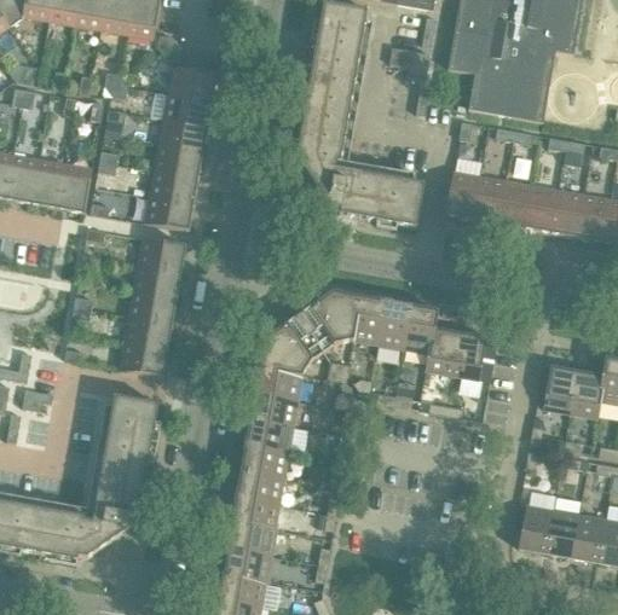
[(50,22),(53,0),(0,0),(0,11),(13,32),(16,30),(12,25),(24,17),(50,22)]
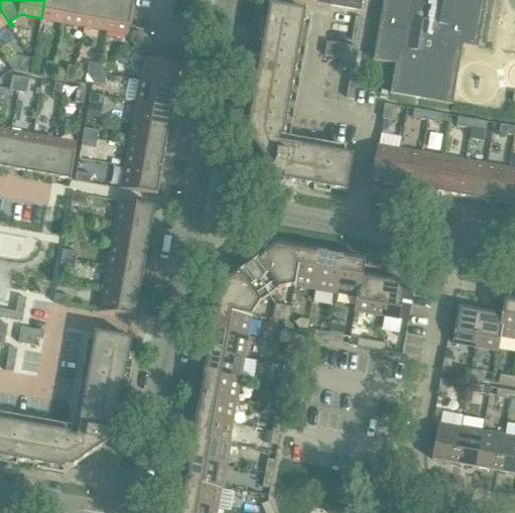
[(62,22),(67,0),(44,0),(41,18),(62,22)]
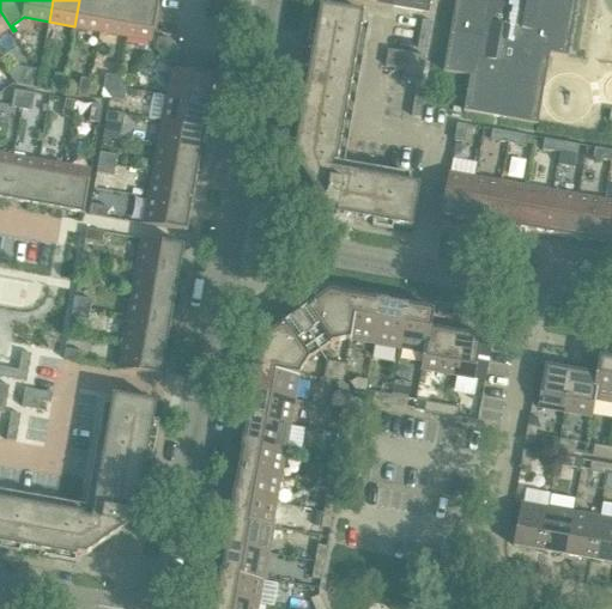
[(100,30),(104,0),(79,0),(74,26),(100,30)]
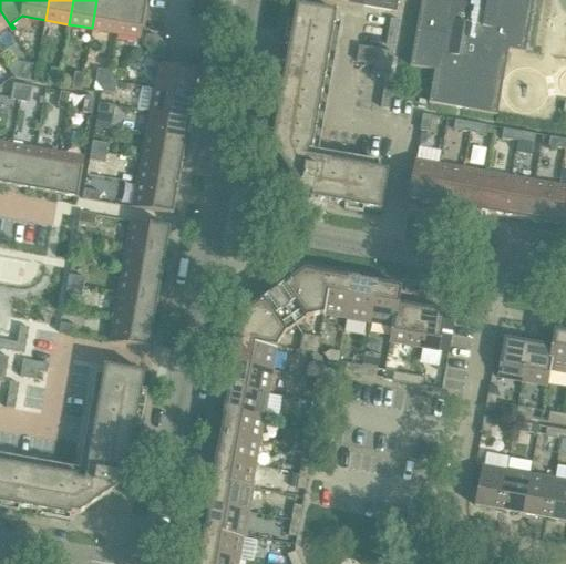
[(115,32),(121,0),(96,0),(92,28),(115,32)]
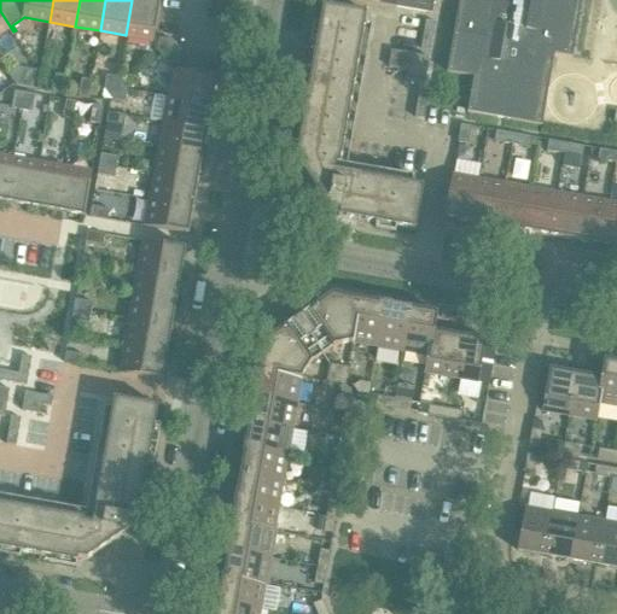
[(153,40),(161,0),(132,0),(126,35),(153,40)]
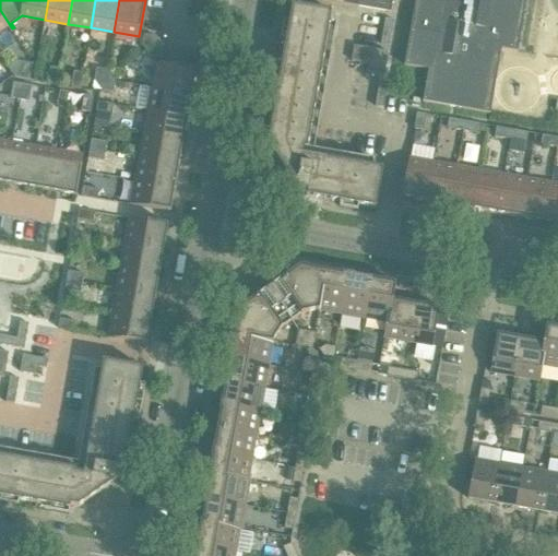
[(331,0),(391,11),(393,0),(415,0),(404,62),(428,67),(423,99),(490,111),(502,47),(518,49),(525,0),(331,0)]
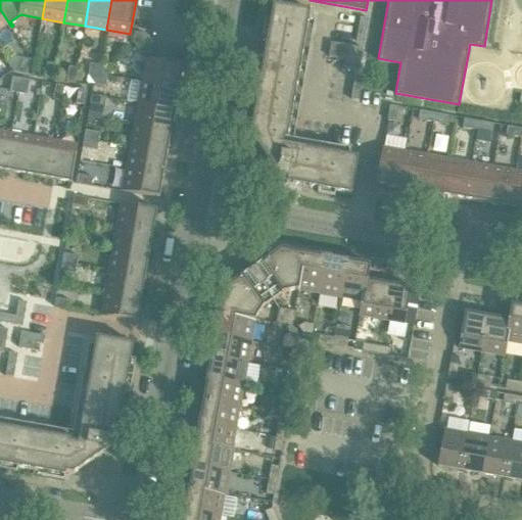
[(288,137),(311,8),(274,2),(250,130),(254,131),(253,138),(280,176),(287,178),(287,181),(351,192),(359,155),(284,142),(285,136),(288,137)]
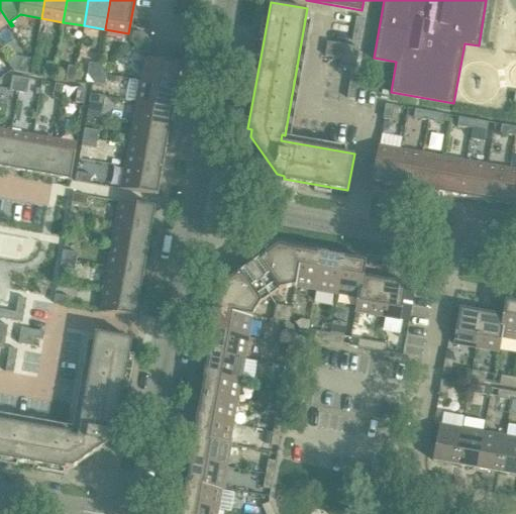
[(11,26),(0,9),(0,27),(7,23),(10,27),(11,26)]
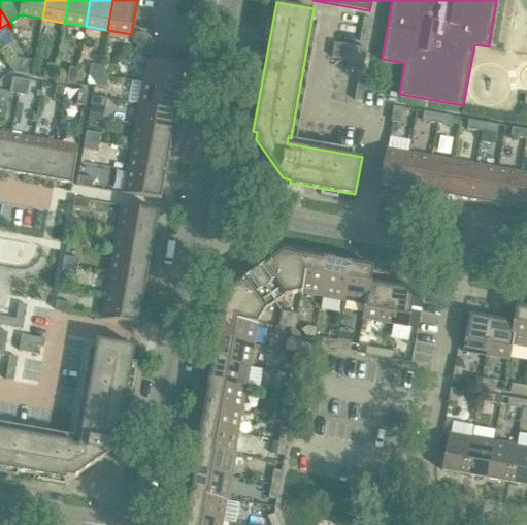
[(360,39),(368,40),(372,17),(364,15),(360,39)]
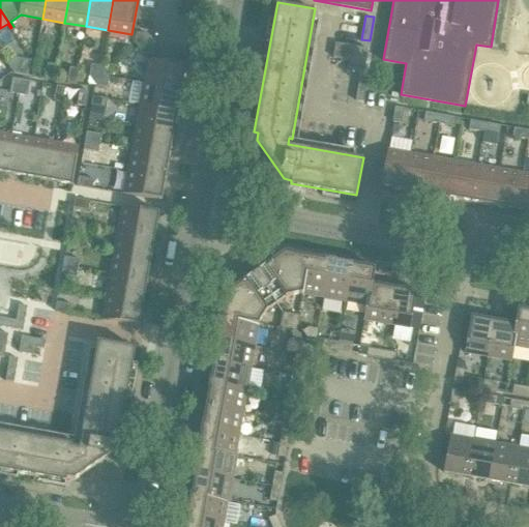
[(151,37),(148,32),(137,30),(136,41),(139,47),(151,37)]
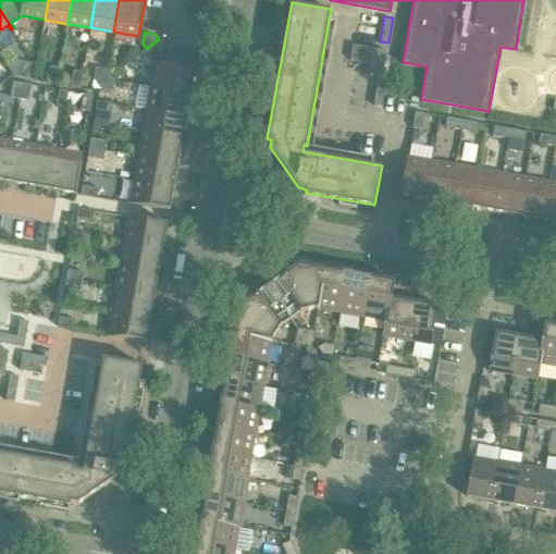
[(161,57),(163,45),(159,39),(146,49),(150,54),(161,57)]
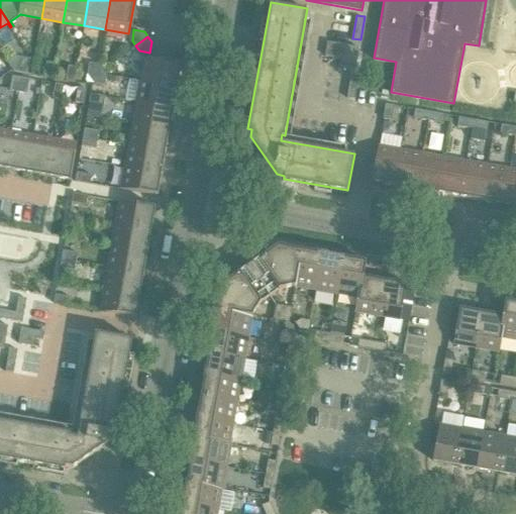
[(340,65),(355,68),(359,45),(328,40),(325,54),(341,57),(340,65)]
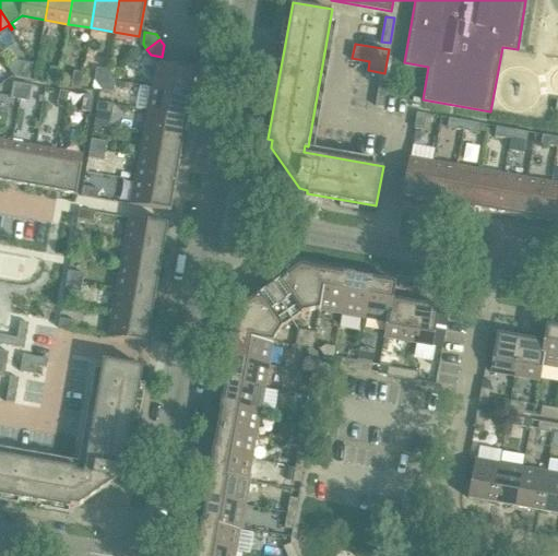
[(21,77),(24,60),(18,59),(8,66),(14,75),(21,77)]
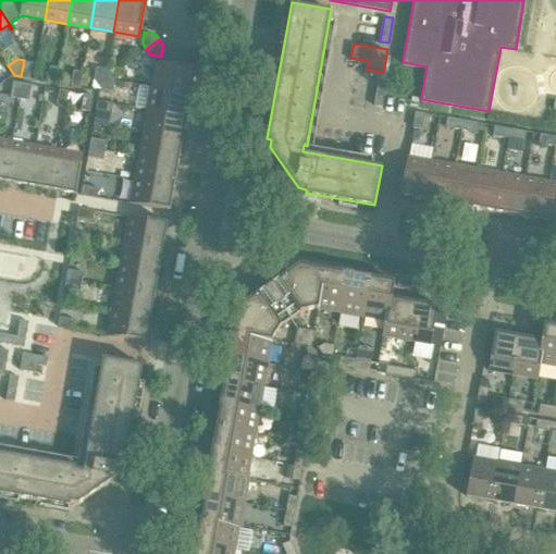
[(31,77),(33,61),(24,60),(21,76),(31,77)]
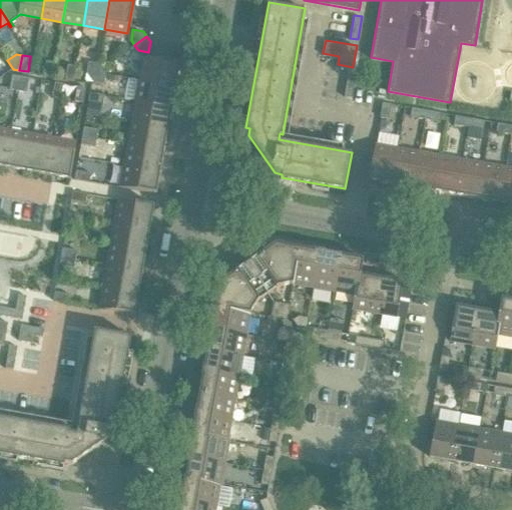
[(175,85),(179,62),(143,55),(138,79),(175,85)]
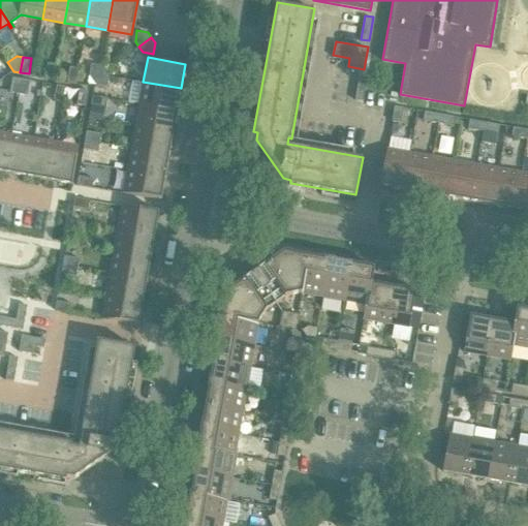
[(54,78),(57,63),(48,61),(45,76),(54,78)]
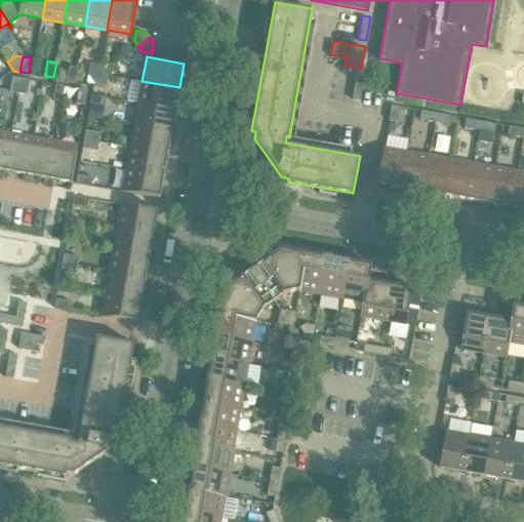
[(105,69),(102,64),(90,62),(89,72),(92,78),(105,69)]
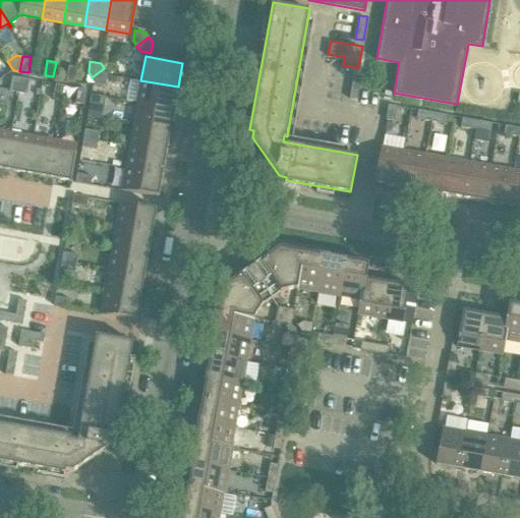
[(75,80),(77,66),(69,64),(66,79),(75,80)]
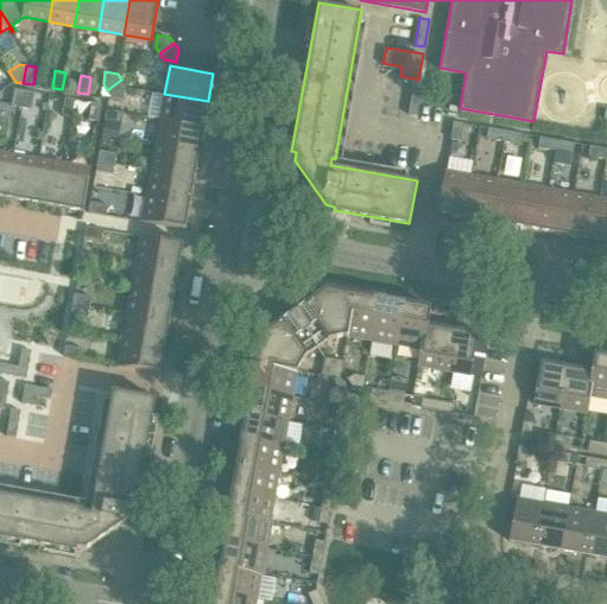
[(124,99),(126,86),(121,80),(107,90),(112,96),(124,99)]
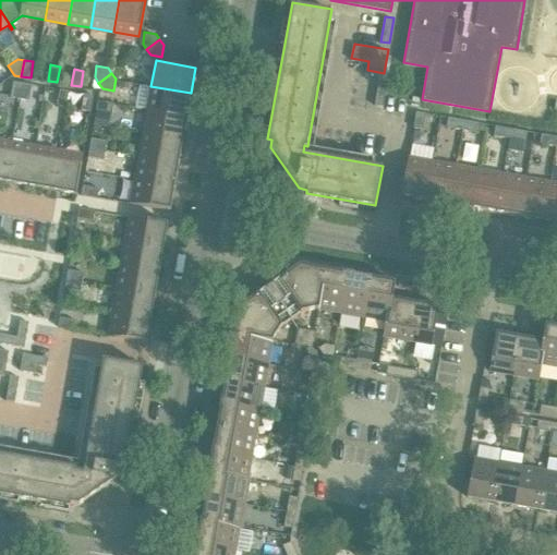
[(384,105),(385,94),(388,81),(379,79),(375,104),(384,105)]
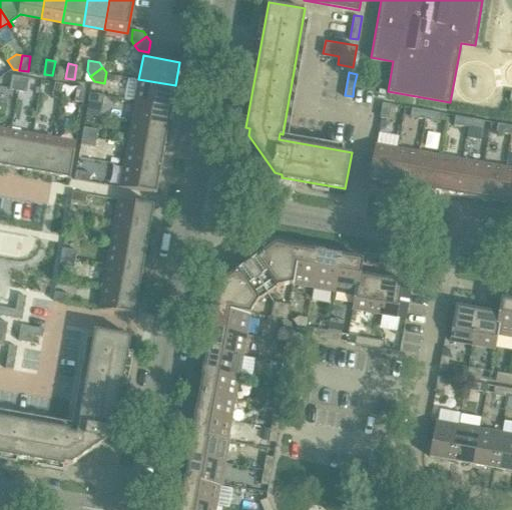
[(18,89),(21,75),(12,73),(10,88),(18,89)]
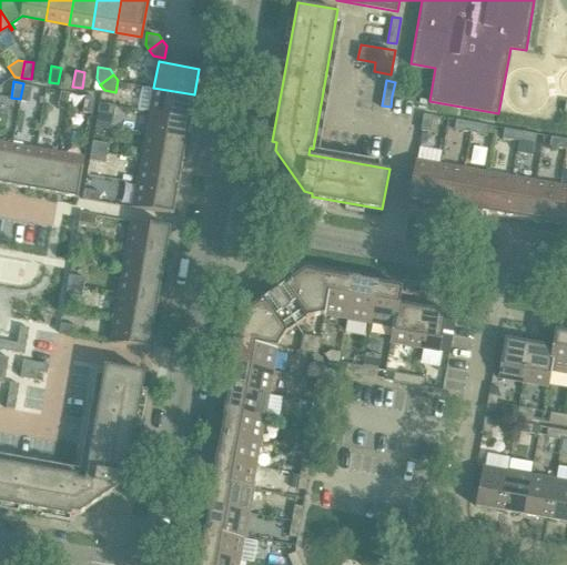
[(30,101),(32,84),(23,83),(20,99),(30,101)]
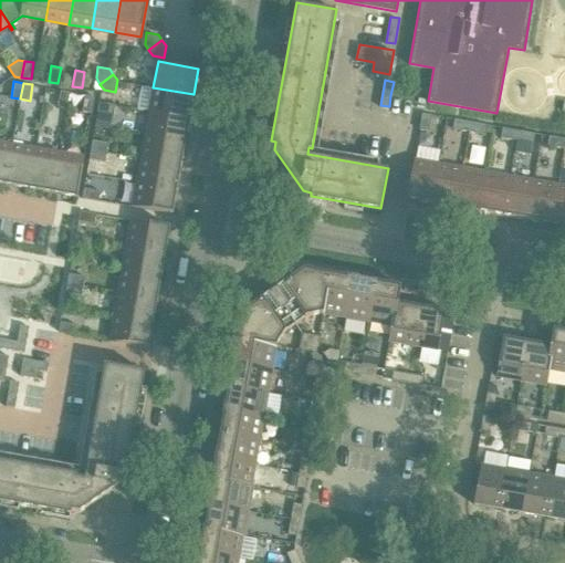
[(189,117),(194,94),(153,87),(149,111),(189,117)]
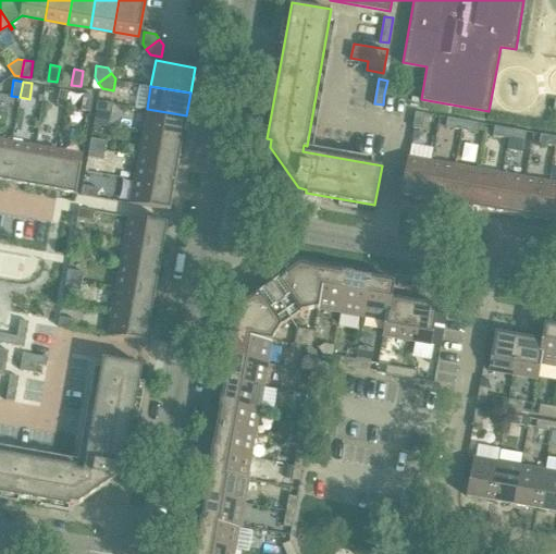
[(66,106),(70,89),(60,88),(57,103),(66,106)]
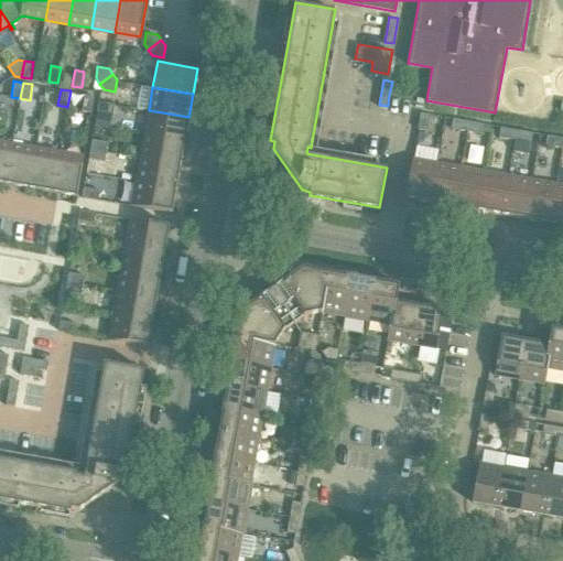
[(91,111),(95,95),(85,94),(83,109),(91,111)]
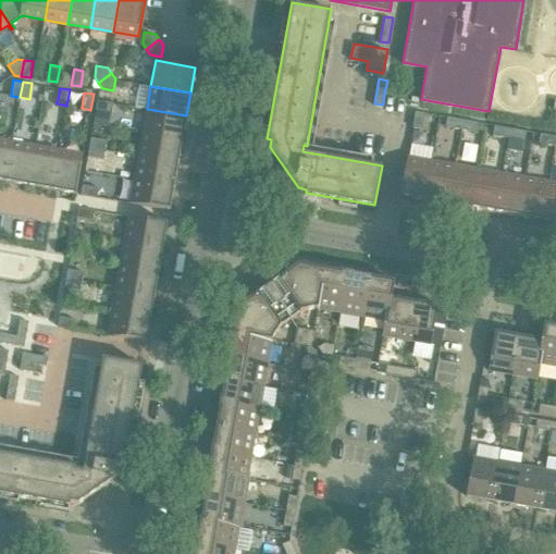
[(112,112),(113,102),(98,99),(96,110),(112,112)]
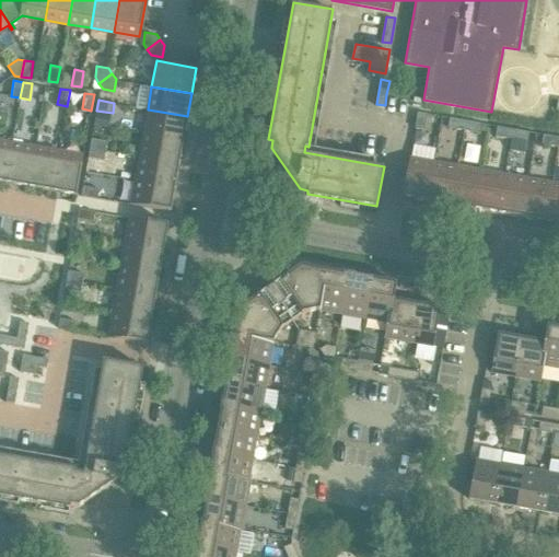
[(184,139),(187,116),(148,109),(143,132),(184,139)]
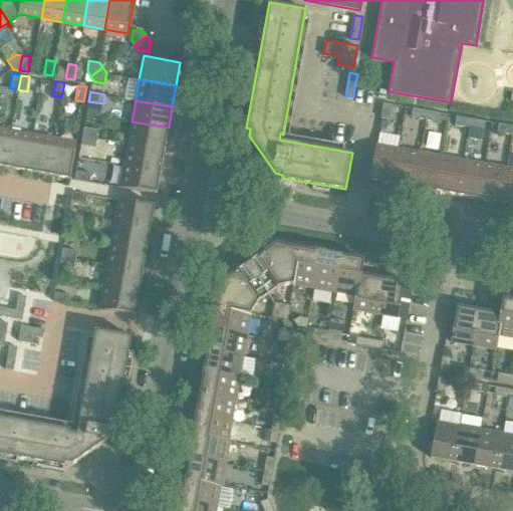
[(390,117),(393,103),(383,101),(380,116),(390,117)]
